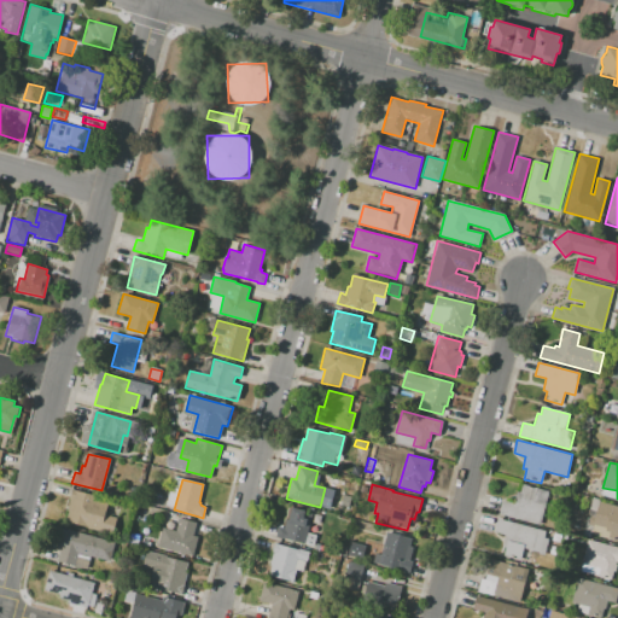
[(541,525),(499,514),(502,501),(513,503),(517,491),(520,493),(523,484),(549,491),(541,525)]
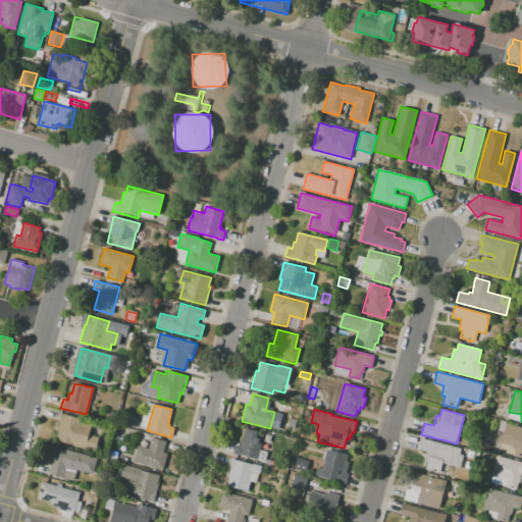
[(60,413),(82,419),(81,422),(92,425),(90,434),(99,437),(95,452),(55,440),(58,432),(55,431),(60,413)]
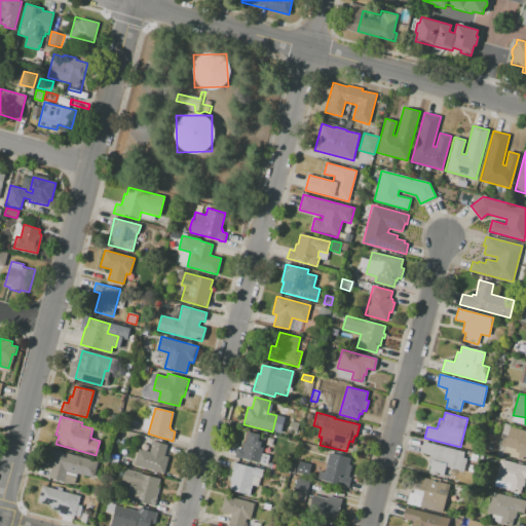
[(126,419),(141,422),(140,427),(125,424),(126,419)]
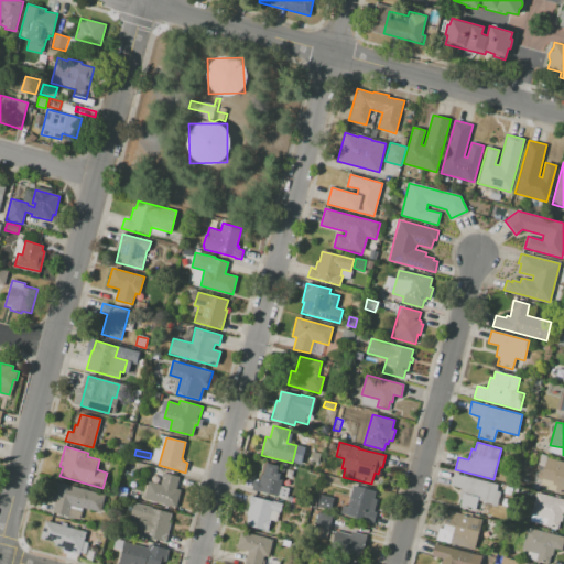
[(563,492),(539,487),(546,457),(563,462),(563,492)]
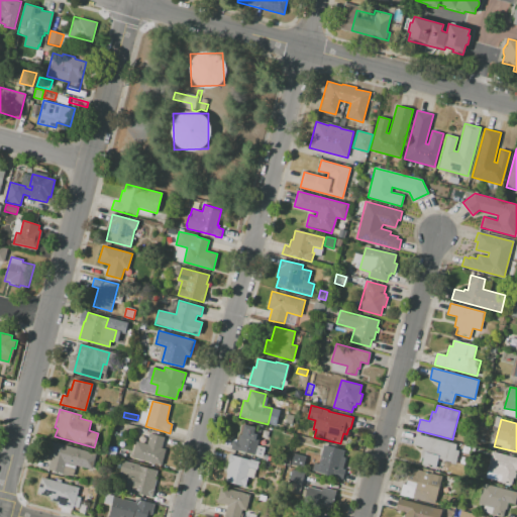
[(264,428),(255,458),(242,454),(242,452),(230,449),(232,441),(237,442),(239,433),(241,434),(244,423),(264,428)]
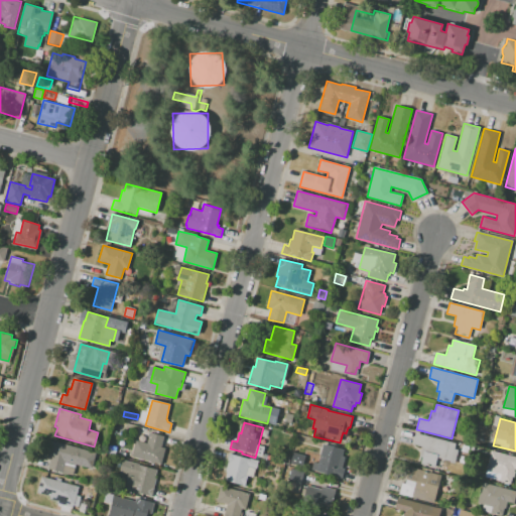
[(131,457),(136,440),(146,443),(149,432),(164,436),(161,446),(165,447),(161,465),(131,457)]
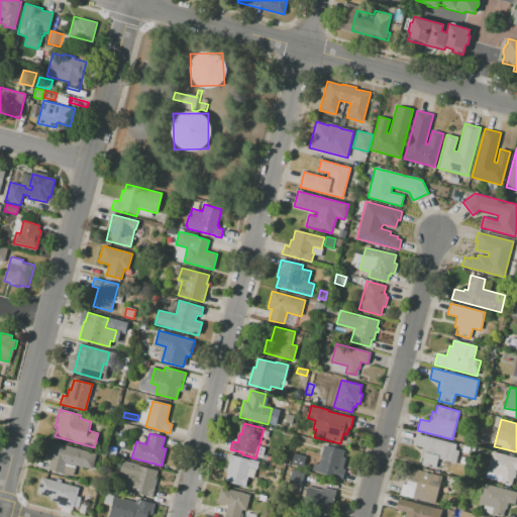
[(416,433),(456,444),(455,450),(459,451),(455,466),(437,460),(435,470),(421,466),(423,458),(420,457),(422,447),(413,445),(416,433)]
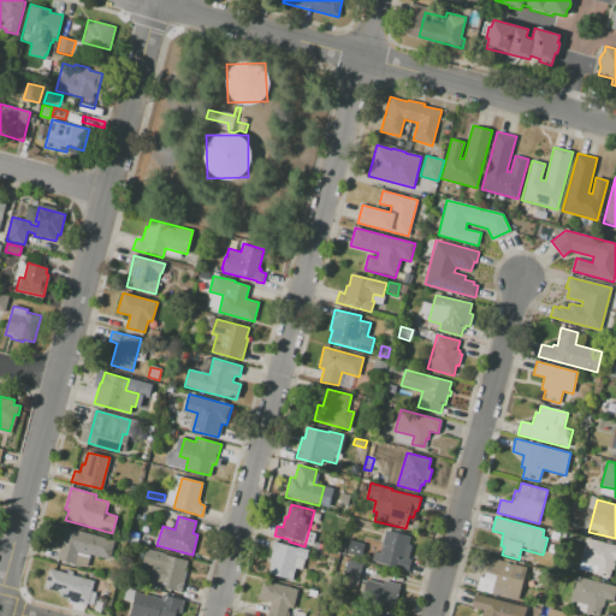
[(113,540),(108,558),(92,554),(87,567),(57,560),(60,546),(55,545),(60,527),(113,540)]
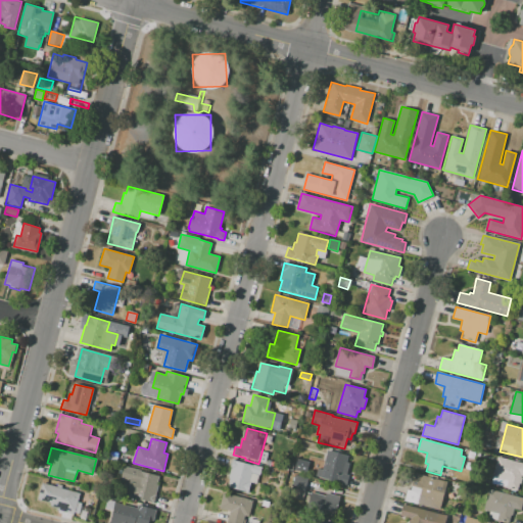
[(348,456),(346,462),(349,463),(346,474),(349,475),(346,485),(315,477),(317,468),(322,470),(327,449),(348,456)]
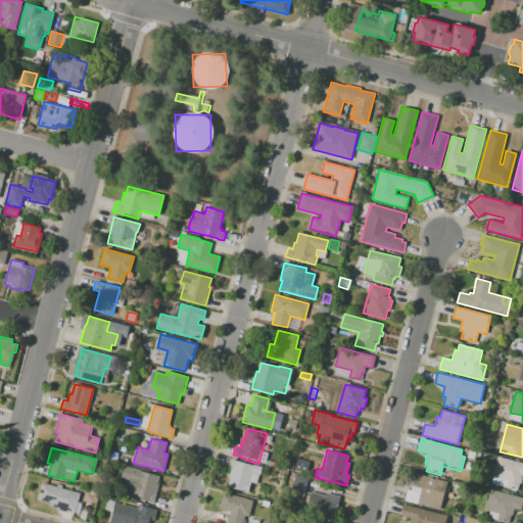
[(522,463),(522,475),(521,475),(521,478),(522,478),(520,484),(519,484),(517,490),(489,483),(496,457),(522,463)]
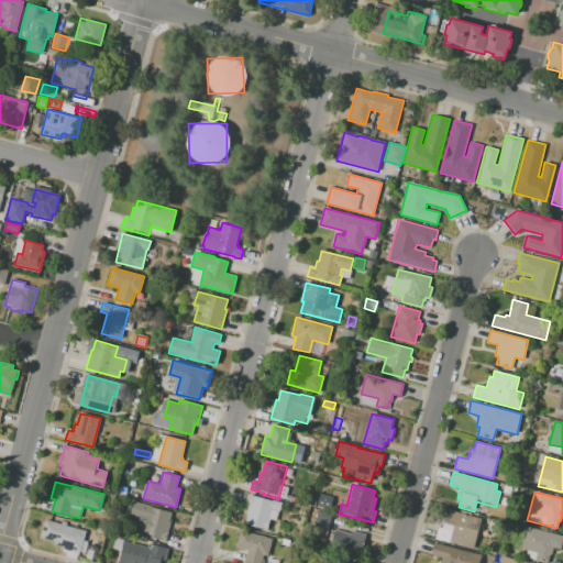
[(282,503),(279,511),(271,509),(268,518),(271,519),(267,530),(243,523),(251,495),(282,503)]
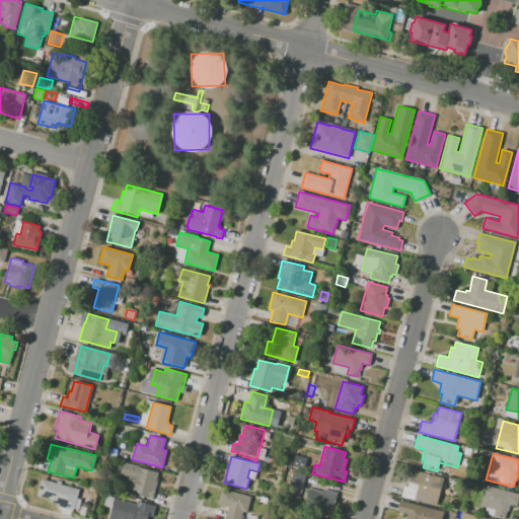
[(152,500),(132,494),(135,486),(128,484),(129,477),(120,475),(124,462),(158,471),(155,480),(157,482),(152,500)]
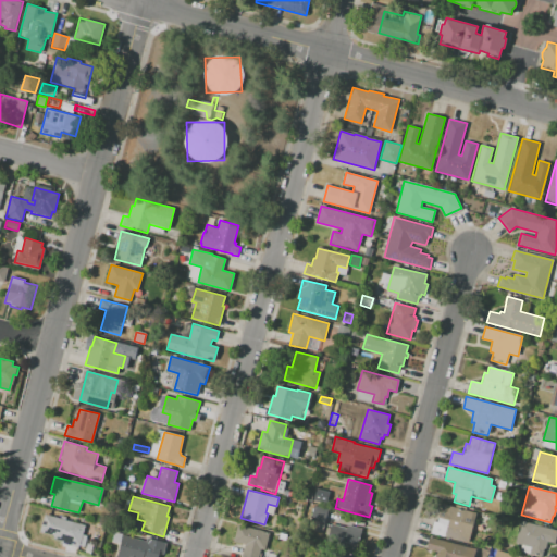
[(477,512),(469,542),(431,532),(440,503),(477,512)]
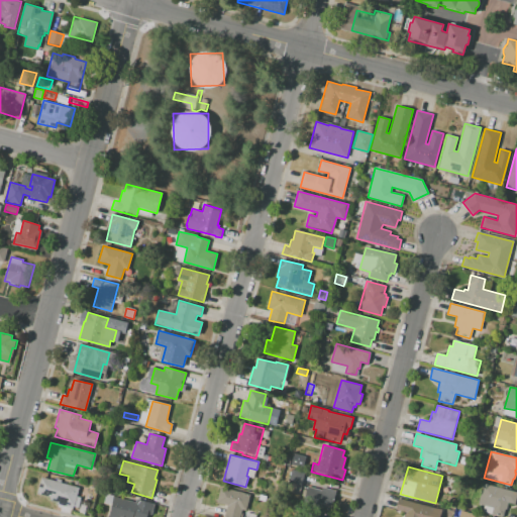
[(305,474),(301,487),(289,484),(292,471),(305,474)]
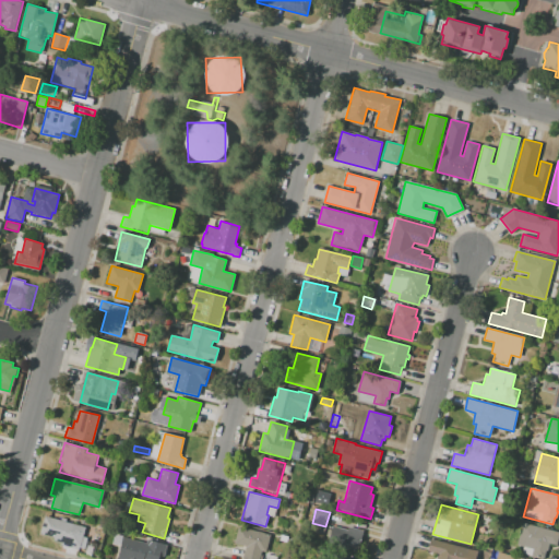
[(45,515),(85,526),(83,536),(87,537),(84,548),(79,547),(79,549),(60,545),(61,542),(54,539),(55,537),(40,533),(45,515)]
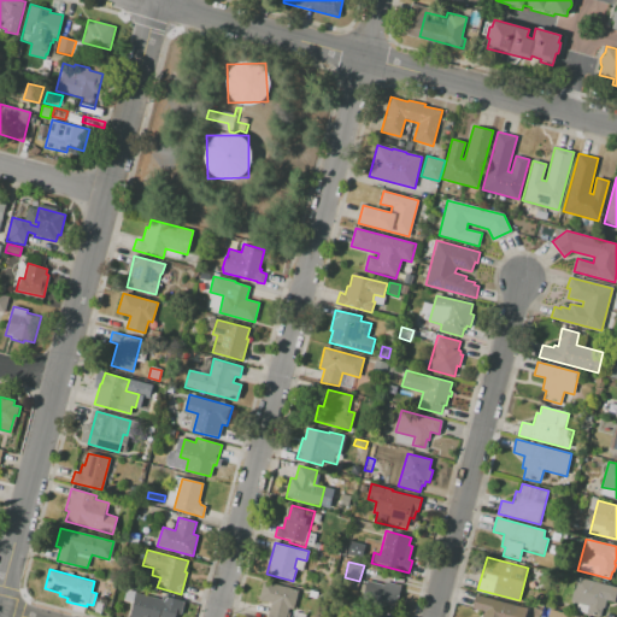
[(576,577),(616,588),(616,598),(616,603),(607,600),(603,616),(598,616),(586,613),(588,606),(569,601),(576,577)]
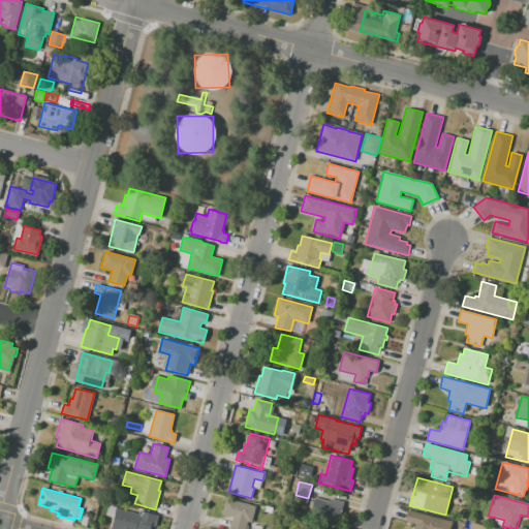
[(345,502),(341,516),(312,507),(315,497),(331,501),(332,498),(345,502)]
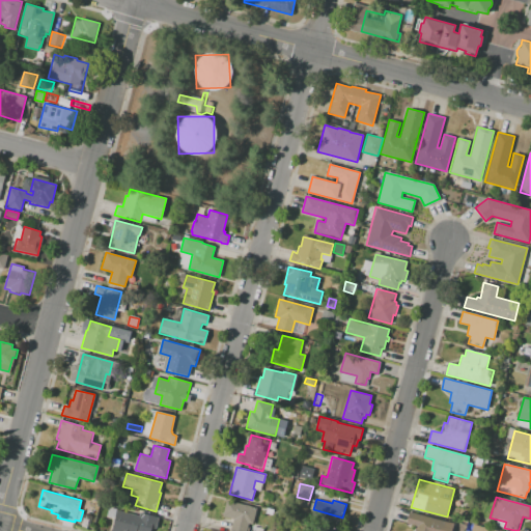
[(256,508),(251,525),(249,524),(246,530),(233,530),(230,530),(232,520),(223,518),(227,500),(256,508)]
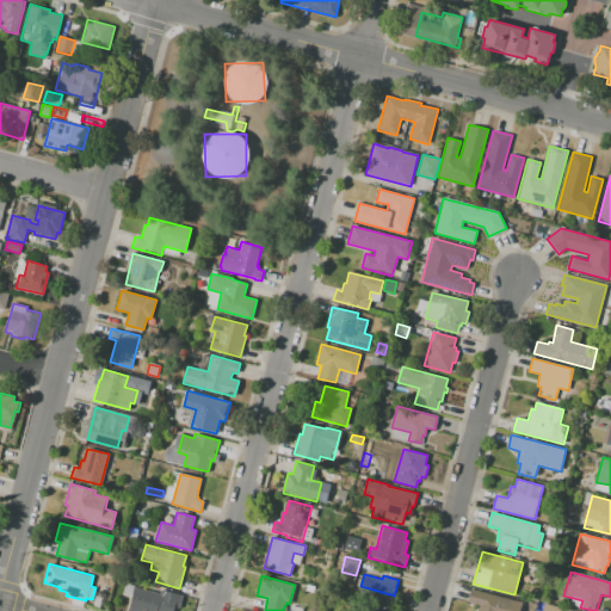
[(129,610),(135,586),(160,593),(161,588),(183,594),(178,610),(129,610)]
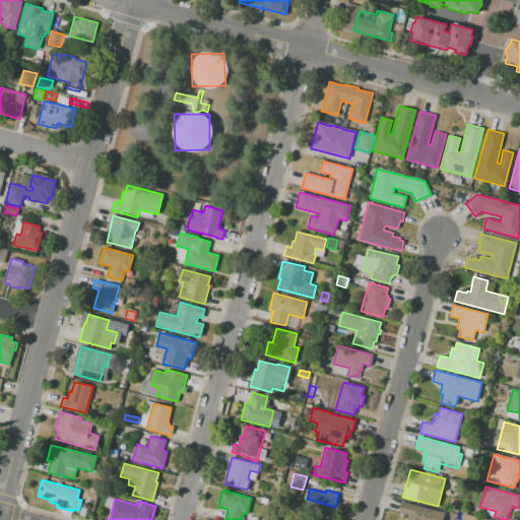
[(445,511),(442,519),(406,519),(407,515),(397,513),(401,499),(445,511)]
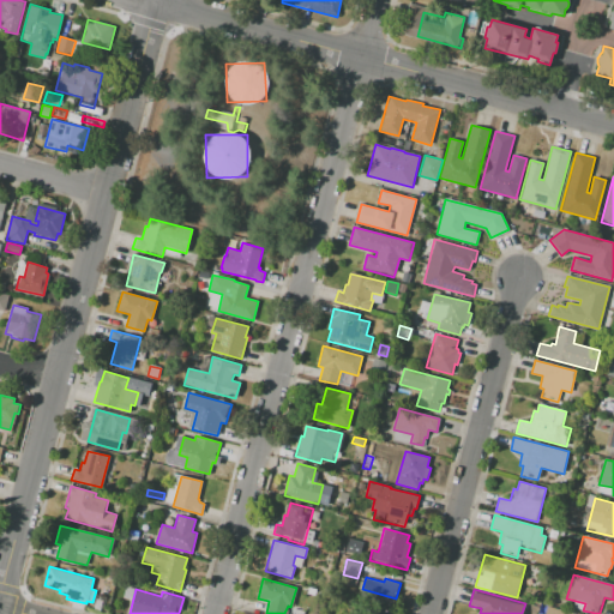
[(103,600),(101,611),(94,609),(96,597),(103,600)]
